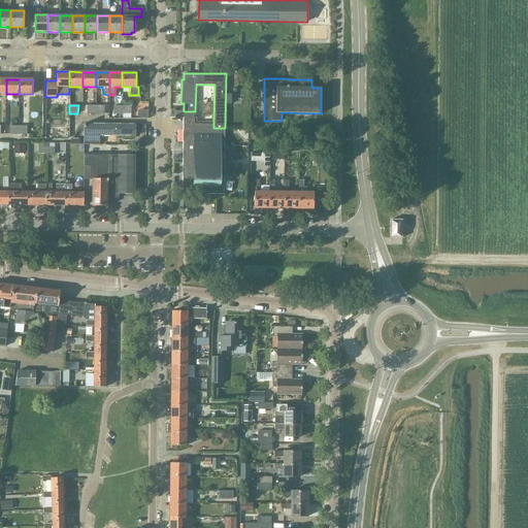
[(113,106),(112,113),(122,114),(122,106),(113,106)]
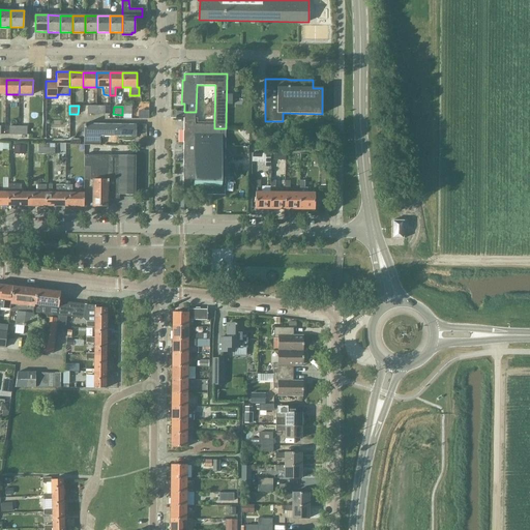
[(122,107),(122,115),(130,115),(131,107),(122,107)]
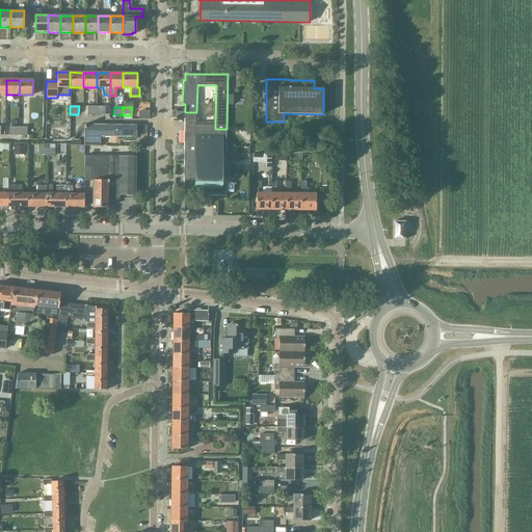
[(184,144),(183,195),(225,195),(225,178),(229,178),(229,160),(225,160),(227,134),(228,134),(228,131),(227,131),(227,129),(215,129),(215,124),(196,124),(196,118),(184,118),(184,144)]
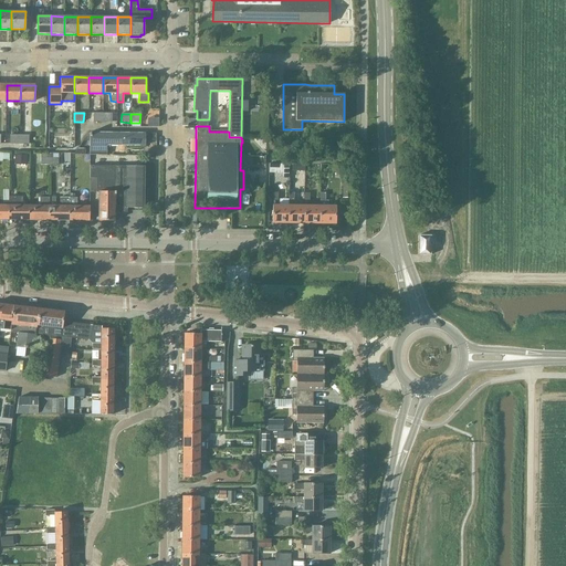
[(88,154),(106,154),(106,145),(123,145),(145,146),(145,133),(90,133),(88,154)]
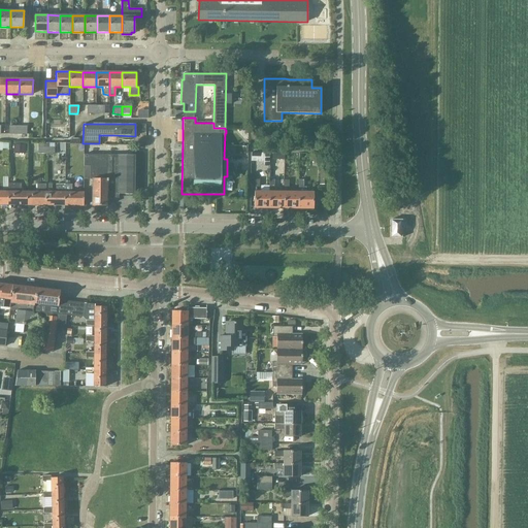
[(9,126),(9,134),(19,134),(19,126),(9,126)]
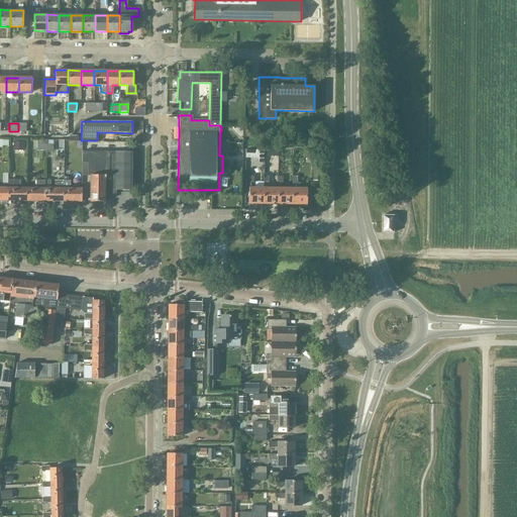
[(18,123),(18,131),(26,131),(26,123),(18,123)]
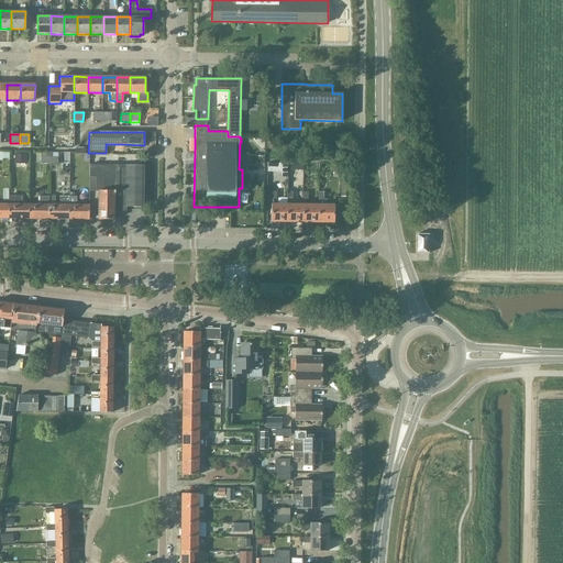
[(0,151),(0,159),(2,161),(2,158),(9,158),(9,152),(0,151)]
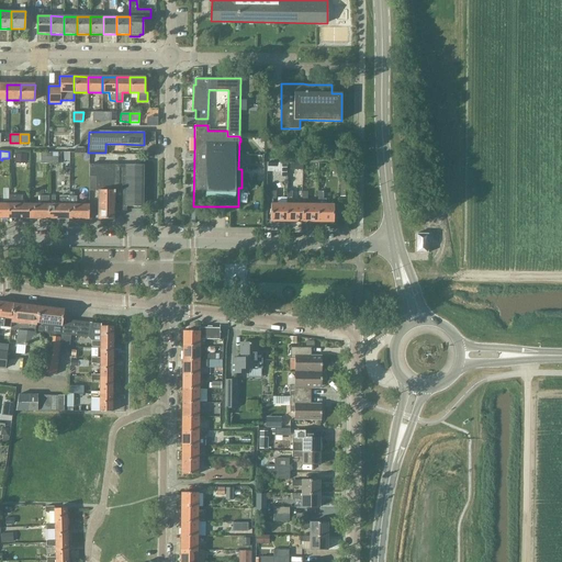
[(40,153),(40,164),(48,164),(49,153),(40,153)]
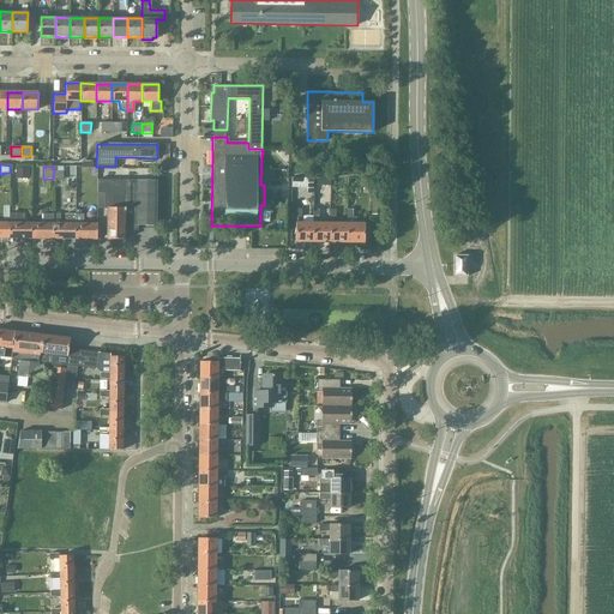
[(54,167),(53,179),(62,179),(62,172),(64,167),(54,167)]
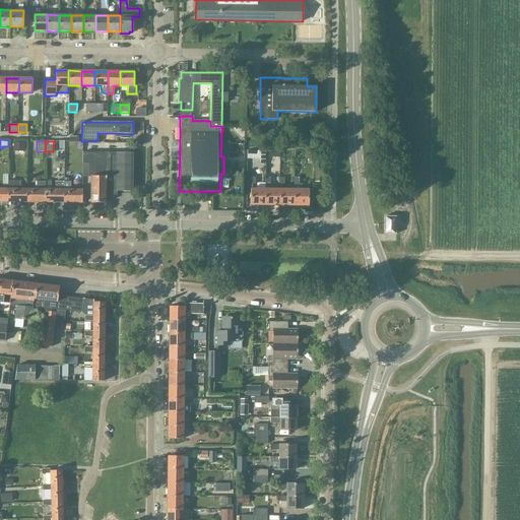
[(105,151),(82,151),(82,177),(87,177),(90,177),(90,189),(90,203),(105,203),(105,195),(105,193),(116,193),(116,191),(132,191),(132,152),(105,151)]
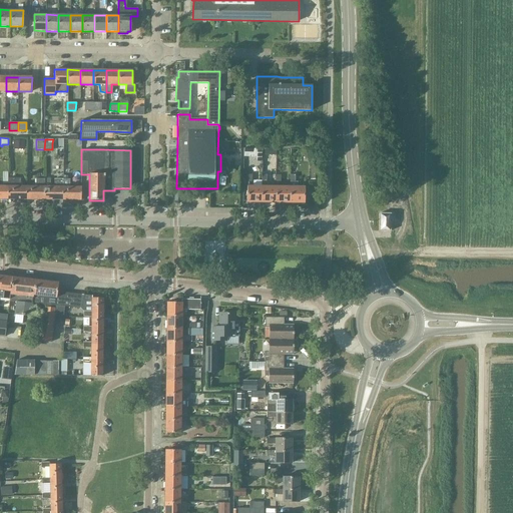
[(311,162),(311,179),(319,179),(319,162),(311,162)]
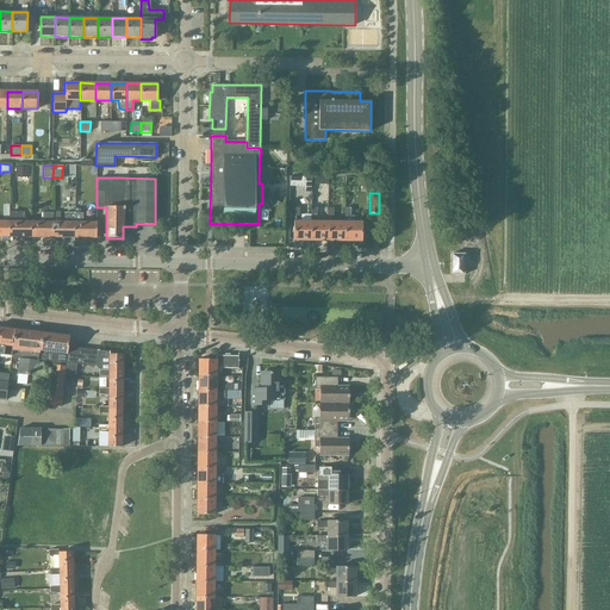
[(344,223),(344,241),(361,241),(362,236),(365,236),(366,235),(368,232),(369,231),(369,223),(362,223),(353,223),(353,217),(350,217),(350,209),(344,209),(344,223)]
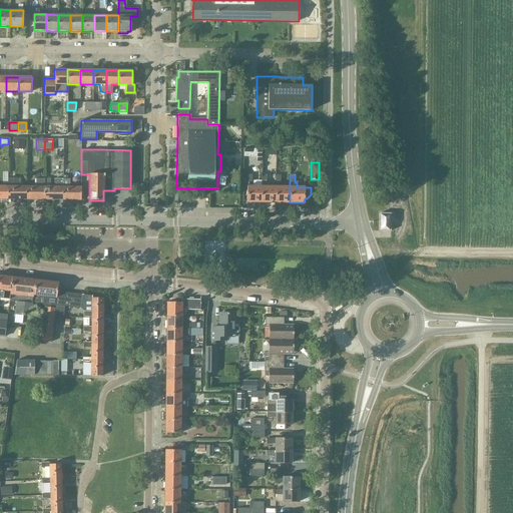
[(8,186),(8,199),(26,199),(26,186),(20,186),(20,178),(8,178),(8,179),(8,186)]
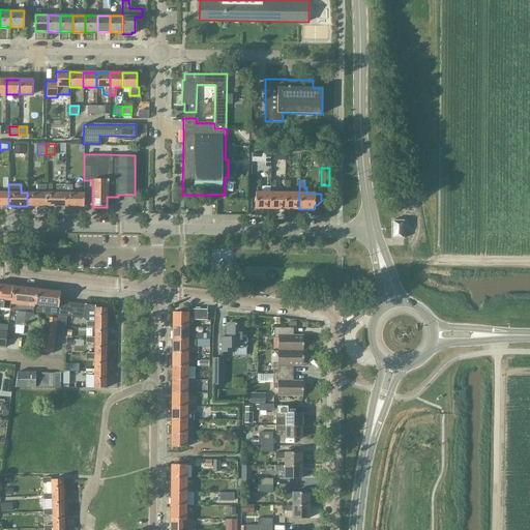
[(27,193),(27,206),(46,206),(46,184),(37,184),(37,193),(27,193)]
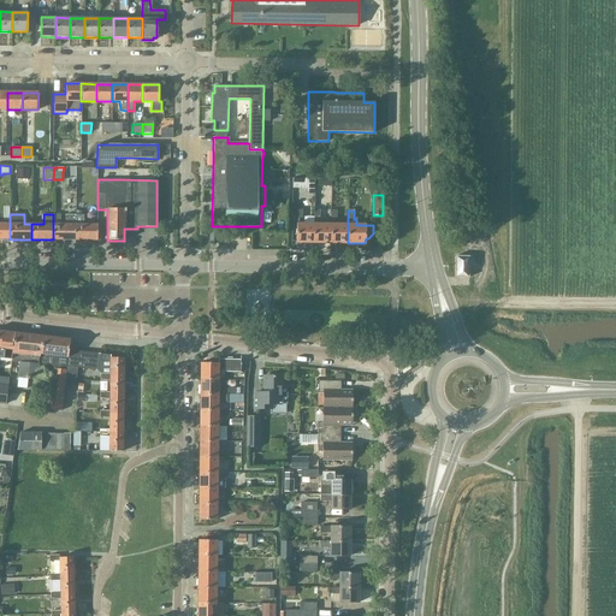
[(53,214),(53,240),(75,240),(75,214),(65,214),(65,224),(60,224),(60,214),(53,214)]
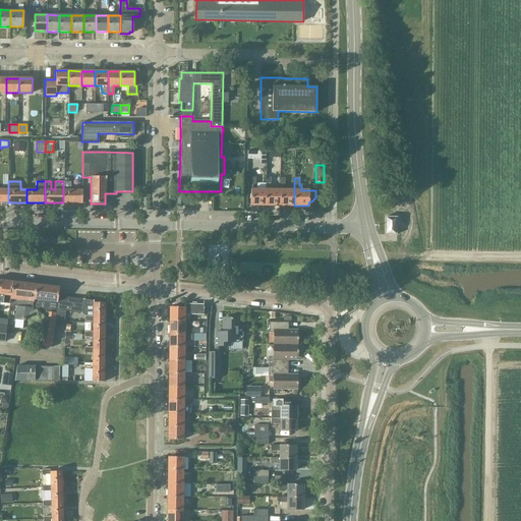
[(63,181),(63,203),(81,204),(82,190),(70,190),(70,182),(63,181)]
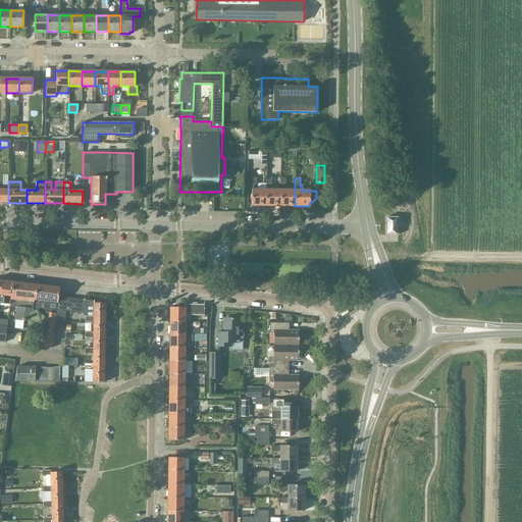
[(251,190),(251,206),(266,206),(266,191),(251,190)]
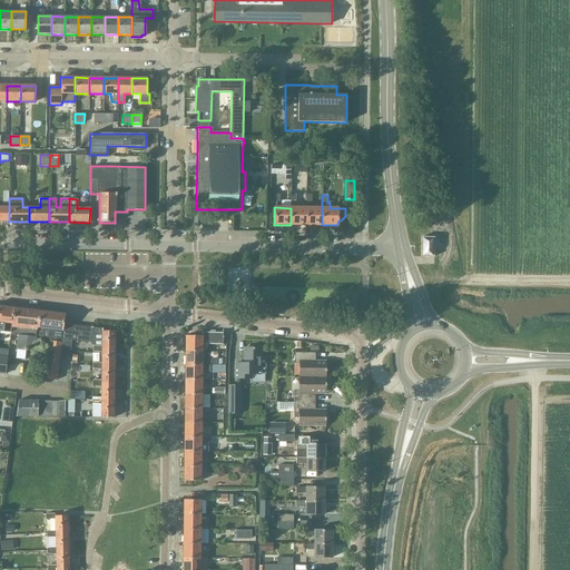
[(306,208),(291,208),(291,225),(306,225),(306,208)]
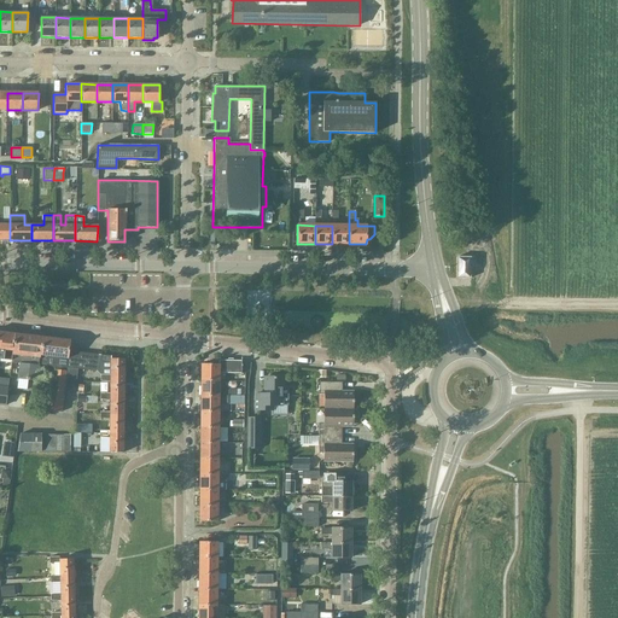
[(332,226),(332,244),(349,244),(349,226),(332,226)]
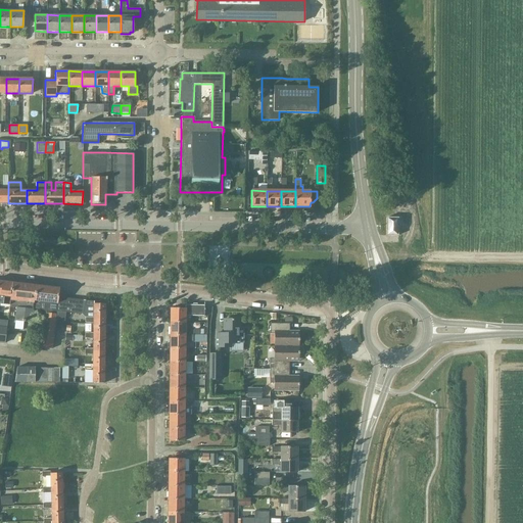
[(386,218),(386,235),(397,235),(397,218),(386,218)]
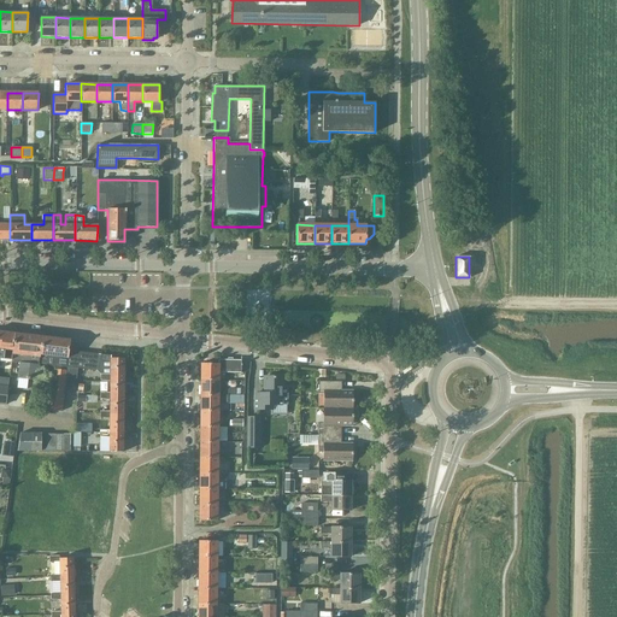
[(0,330),(0,357),(11,359),(15,333),(0,330)]
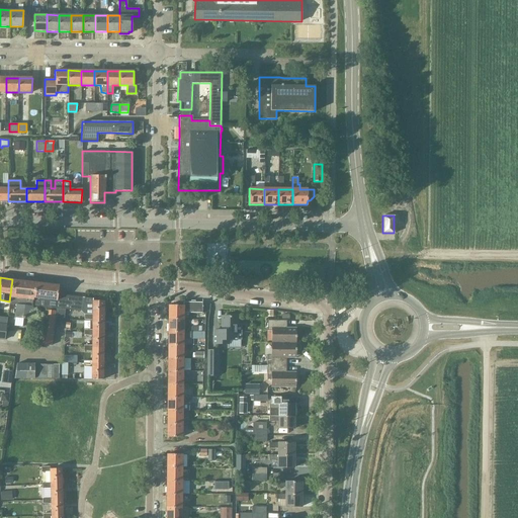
[(9,301),(9,305),(16,305),(14,318),(30,320),(32,306),(35,282),(12,279),(9,301)]
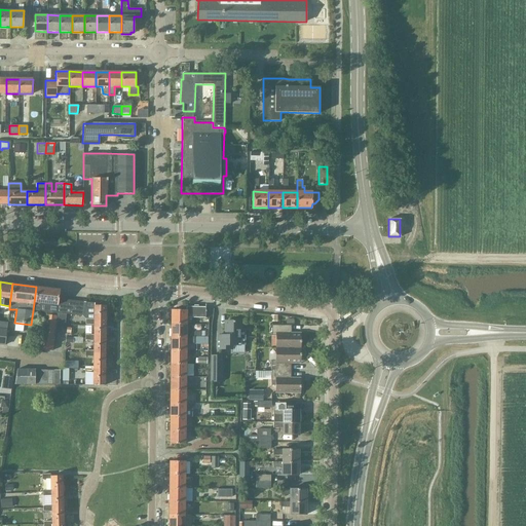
[(36,287),(33,310),(39,310),(38,316),(46,317),(44,334),(40,333),(38,349),(51,350),(53,336),(54,330),(59,298),(58,298),(59,290),(36,287)]
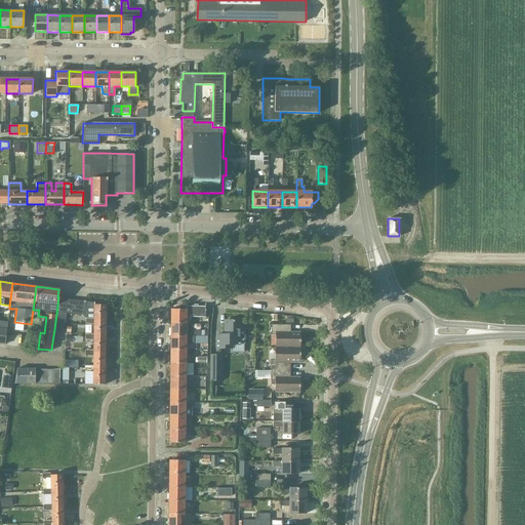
[(58,297),(54,329),(63,330),(64,322),(64,321),(65,322),(66,313),(69,313),(81,315),(83,300),(58,297)]
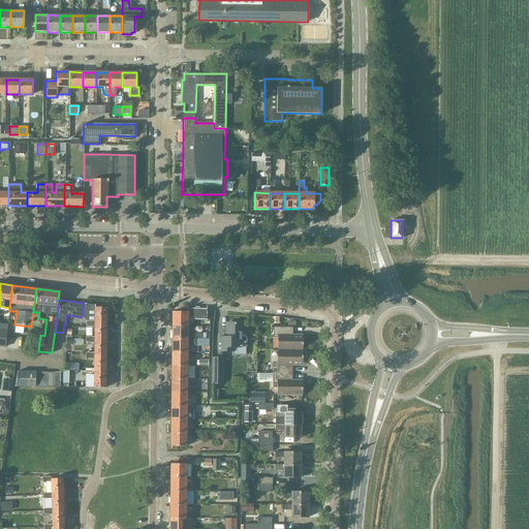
[(86,304),(85,310),(94,311),(94,320),(94,323),(105,323),(105,307),(94,307),(94,305),(87,304),(86,304)]
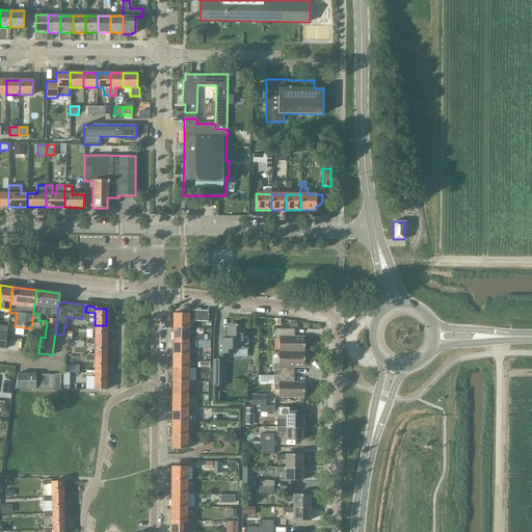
[(174,314),(173,327),(188,327),(188,320),(207,321),(208,321),(208,315),(209,315),(209,313),(208,313),(208,310),(207,310),(207,311),(201,311),(201,309),(200,309),(200,311),(188,311),(188,312),(188,314),(174,314)]
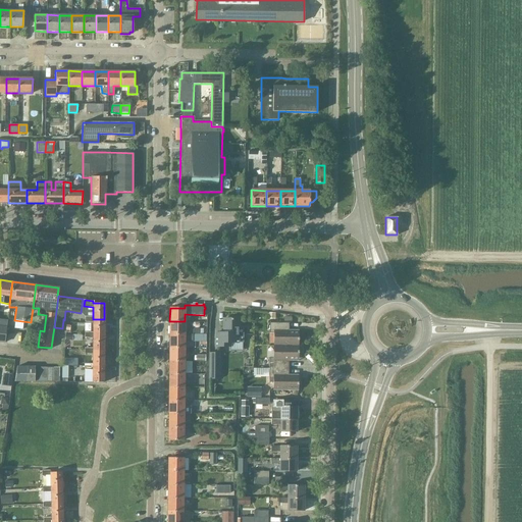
[(85,316),(85,321),(93,322),(93,332),(93,334),(104,334),(104,319),(93,319),(93,316),(85,316)]
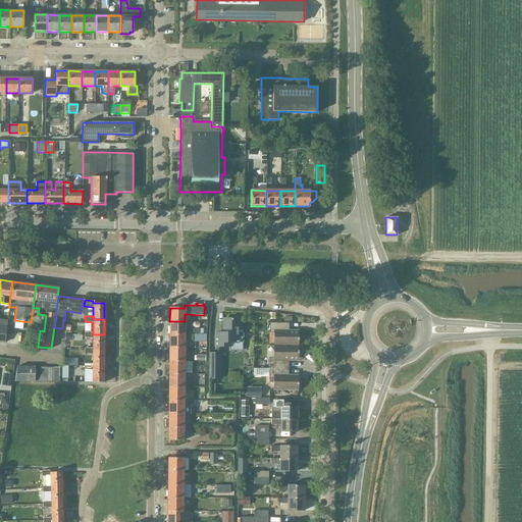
[(216,332),(216,346),(230,346),(230,342),(244,342),(244,327),(239,327),(239,319),(232,319),(232,318),(223,318),(223,332),(216,332)]
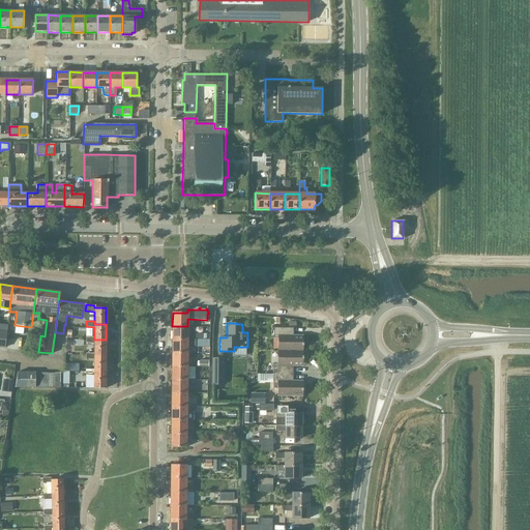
[(172,326),(172,340),(193,340),(193,333),(187,333),(187,326),(172,326)]
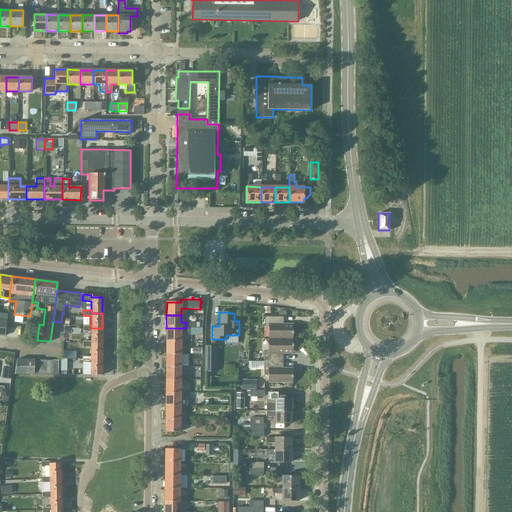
[(264,315),(264,326),(269,326),(268,338),(292,338),(293,326),(283,326),(283,316),(264,315)]
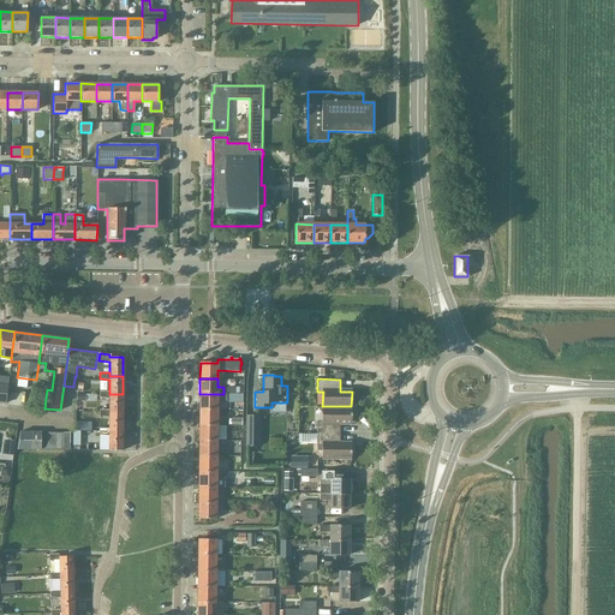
[(100,392),(100,398),(109,398),(109,410),(109,412),(123,413),(123,394),(109,394),(109,392),(100,392)]
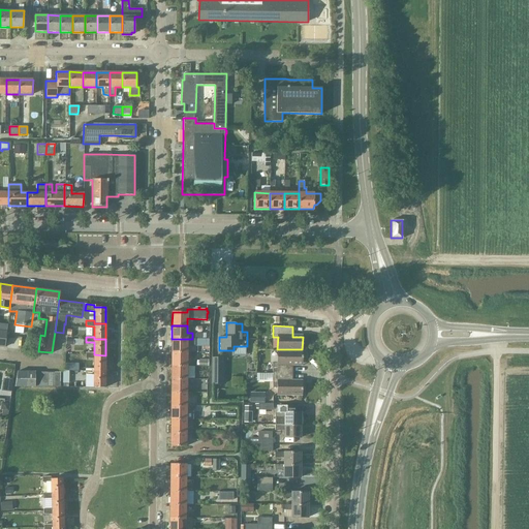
[(172,339),(172,351),(187,352),(187,349),(187,346),(195,346),(195,339),(192,339),(172,339)]
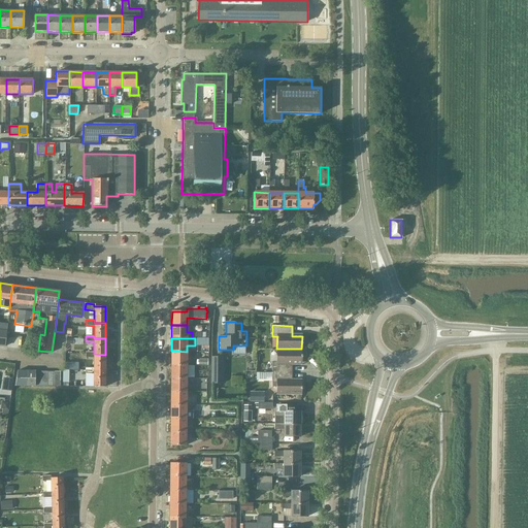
[(272,361),(272,371),(292,371),(292,361),(301,361),(301,349),(276,349),(276,361),(272,361)]
